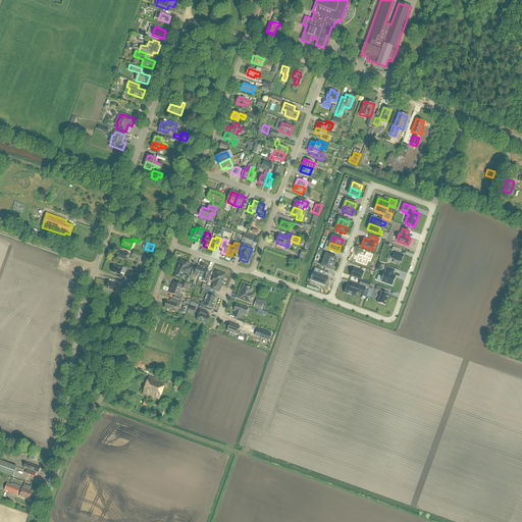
[(392,258),(401,262),(404,254),(395,251),(396,247),(393,246),(390,253),(394,254),(392,258)]
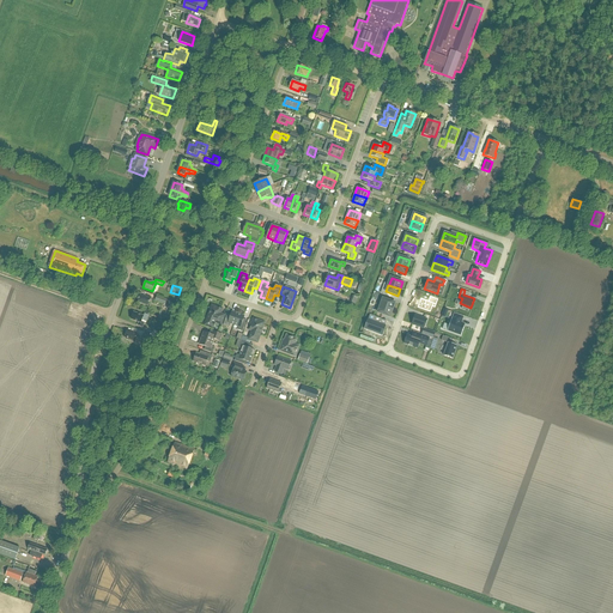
[(147,297),(140,295),(138,302),(147,305),(151,297),(147,296),(147,297)]
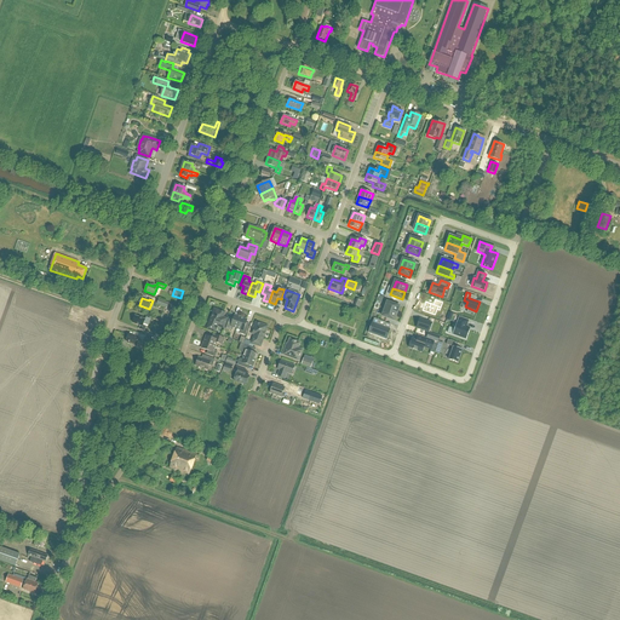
[(388,303),(385,309),(396,314),(399,306),(388,303)]
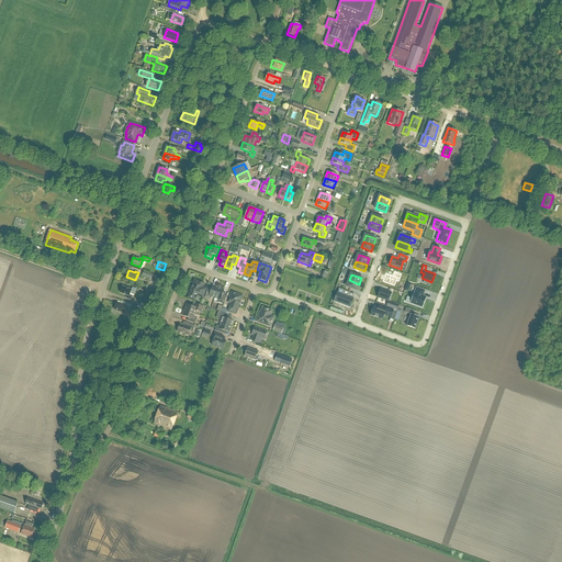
[(349,280),(349,281),(347,287),(357,290),(359,284),(349,280)]
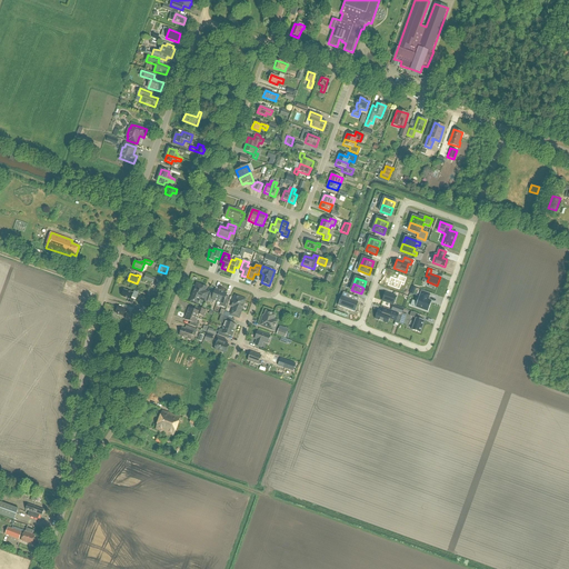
[(206,301),(209,292),(205,291),(206,287),(199,285),(196,287),(190,301),(198,305),(199,299),(206,301)]
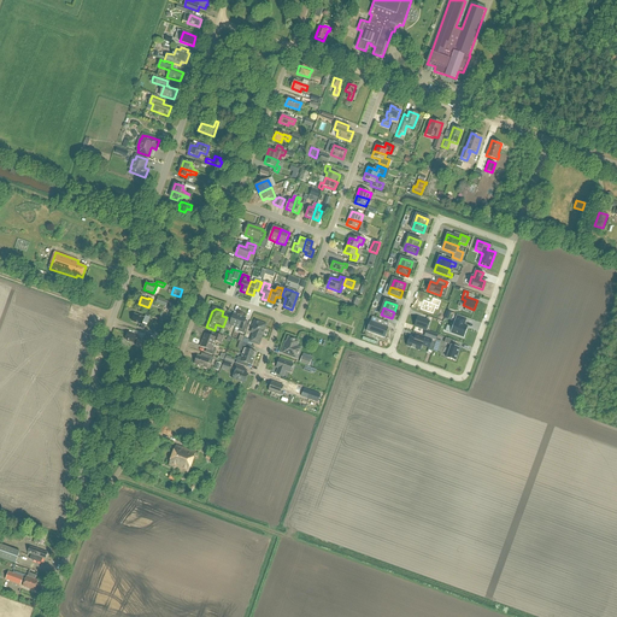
[(236,328),(240,316),(234,313),(231,319),(228,318),(225,327),(231,329),(233,327),(236,328)]
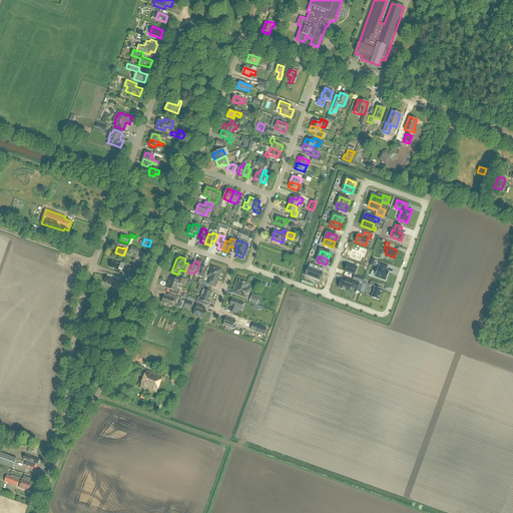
[(119,274),(120,270),(118,270),(120,265),(111,262),(109,268),(116,270),(115,273),(119,274)]
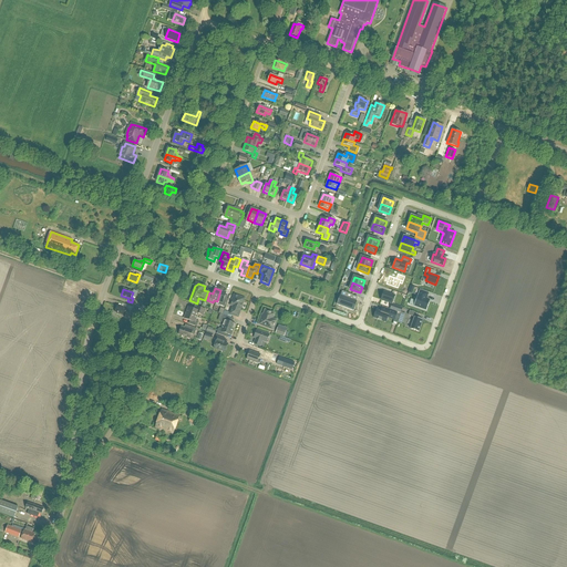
[(220,290),(217,301),(219,302),(218,305),(225,307),(227,299),(225,298),(226,292),(220,290)]
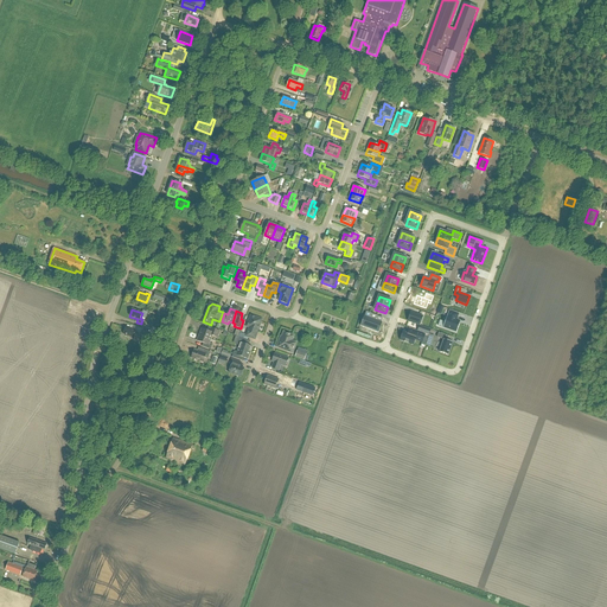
[(440,320),(438,326),(443,327),(457,332),(459,326),(460,324),(460,321),(457,319),(459,314),(449,311),(447,317),(445,323),(441,321),(440,320)]
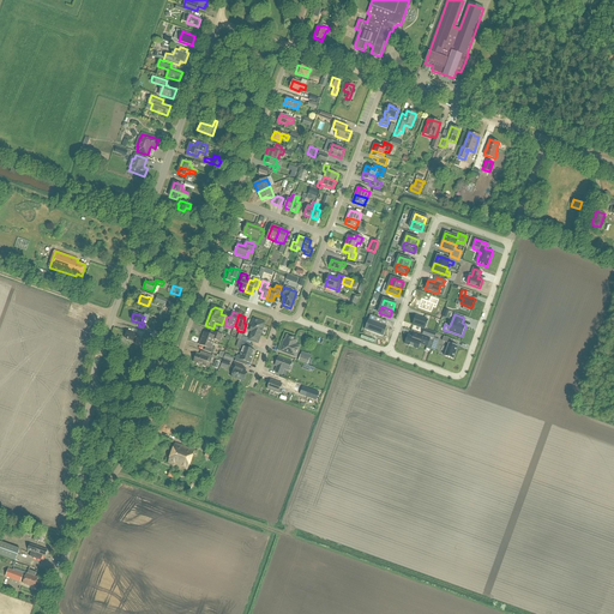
[(425,329),(427,321),(427,320),(416,315),(415,317),(413,325),(423,329),(425,330),(425,329)]
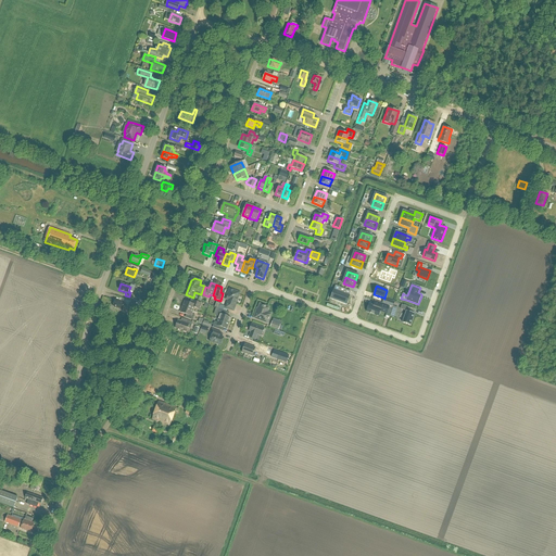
[(234,311),(239,295),(238,292),(230,290),(227,298),(228,300),(229,300),(226,307),(234,311)]
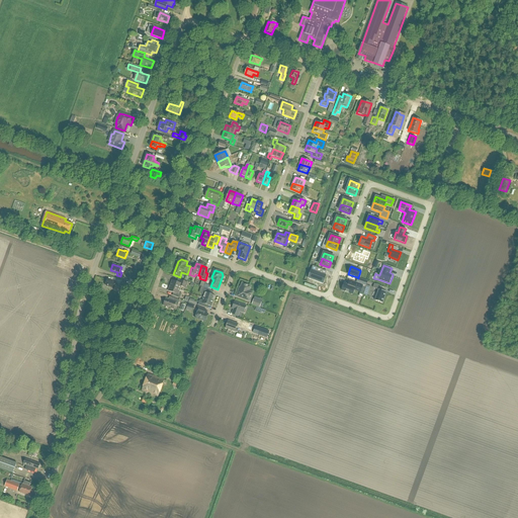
[(313,276),(312,279),(324,283),(327,275),(315,270),(314,272),(313,276)]
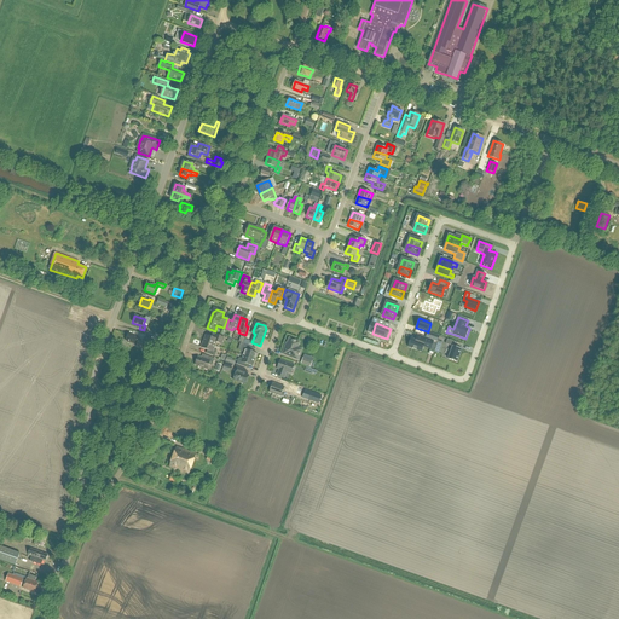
[(438,341),(439,335),(428,331),(428,333),(427,331),(426,337),(438,341)]
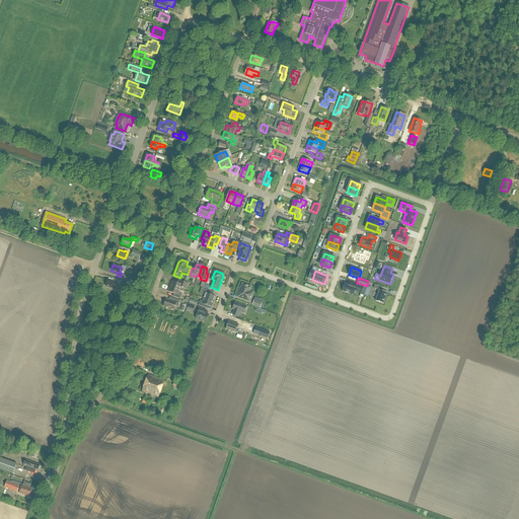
[(108,287),(107,288),(120,292),(121,289),(122,289),(123,287),(129,289),(130,288),(131,289),(132,286),(131,286),(131,285),(122,282),(121,285),(119,285),(117,284),(117,283),(107,280),(105,286),(108,287)]
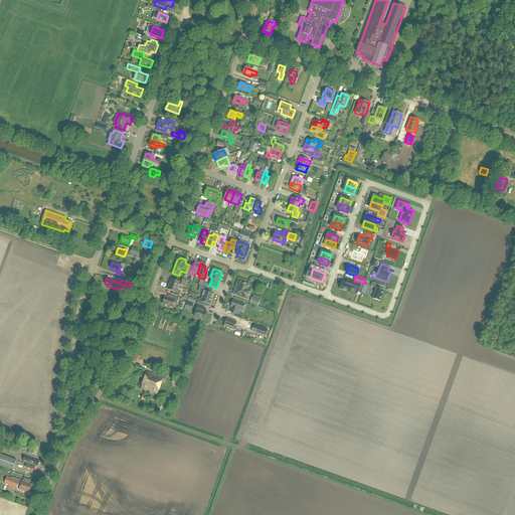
[(169,284),(179,288),(180,285),(184,287),(186,282),(177,278),(176,281),(171,279),(169,284)]
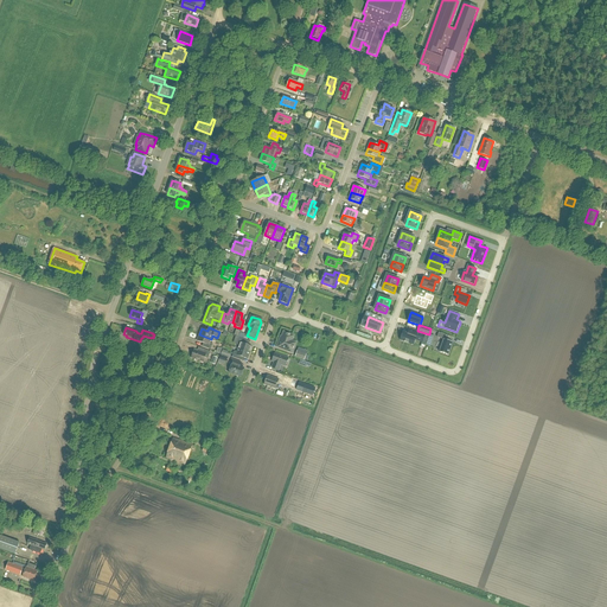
[(404,331),(401,340),(413,344),(414,339),(422,343),(425,336),(416,332),(416,333),(414,332),(414,331),(410,330),(409,333),(404,331)]
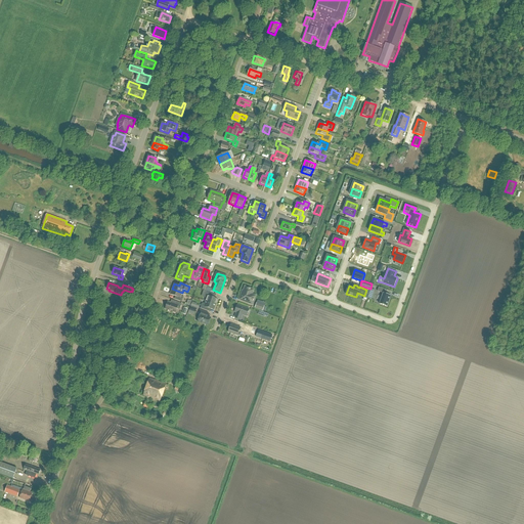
[(253,303),(255,297),(255,296),(252,295),(253,291),(252,290),(247,288),(245,289),(244,292),(243,292),(239,299),(241,300),(252,304),(253,303)]
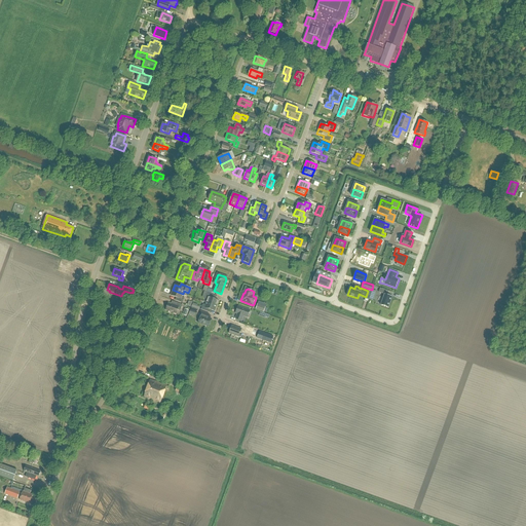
[(380,305),(388,308),(392,297),(386,295),(387,291),(380,289),(379,293),(384,295),(380,305)]
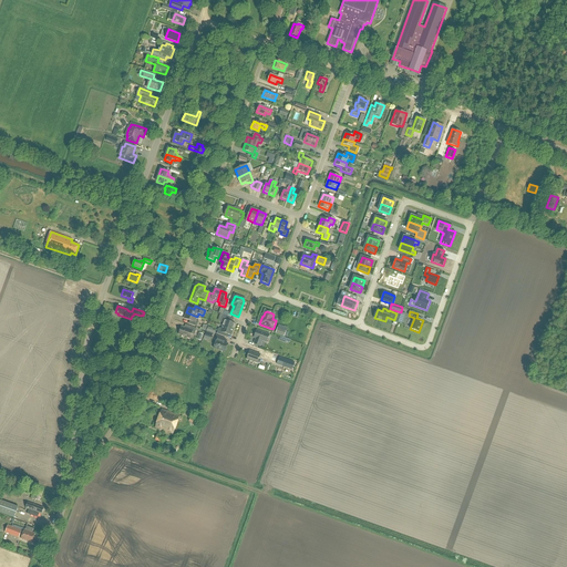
[(196,320),(197,317),(186,312),(184,319),(189,321),(188,323),(197,327),(198,321),(196,320)]
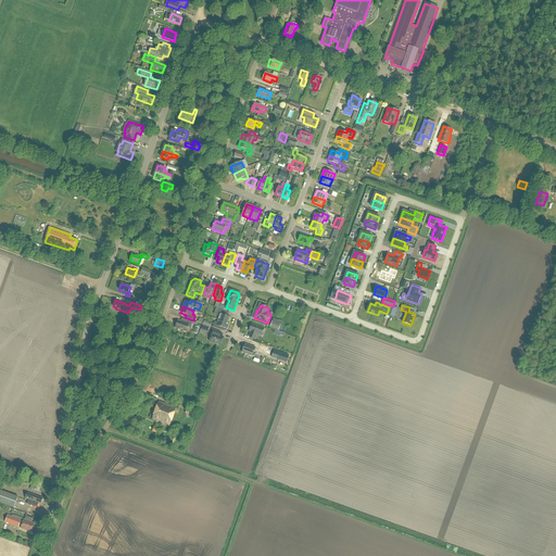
[(218,319),(229,324),(231,317),(226,316),(227,312),(224,311),(219,308),(217,316),(219,316),(218,319)]
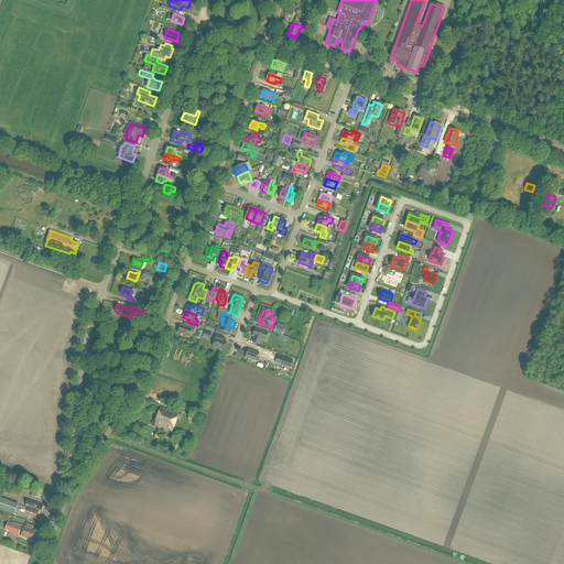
[(283,335),(285,326),(277,323),(274,332),(283,335)]
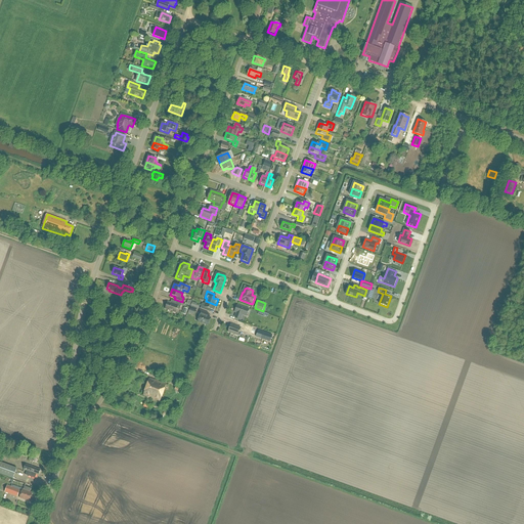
[(214,310),(216,305),(206,301),(205,304),(203,303),(201,308),(208,311),(209,308),(214,310)]
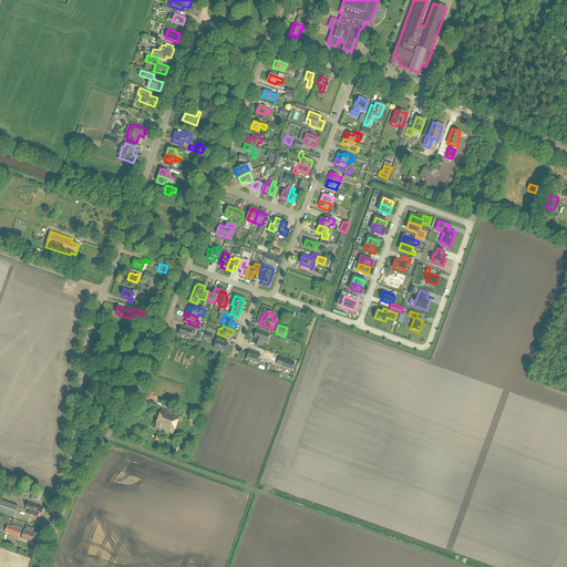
[(195,336),(197,329),(189,327),(188,329),(182,327),(178,334),(189,339),(192,334),(195,336)]
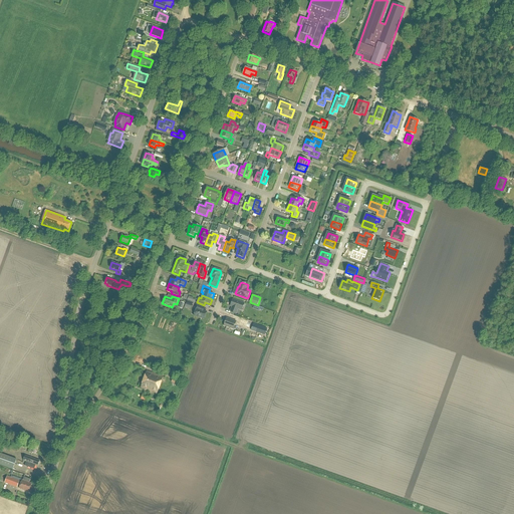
[(240,310),(243,303),(232,299),(229,306),(231,307),(229,311),(235,313),(237,309),(240,310)]
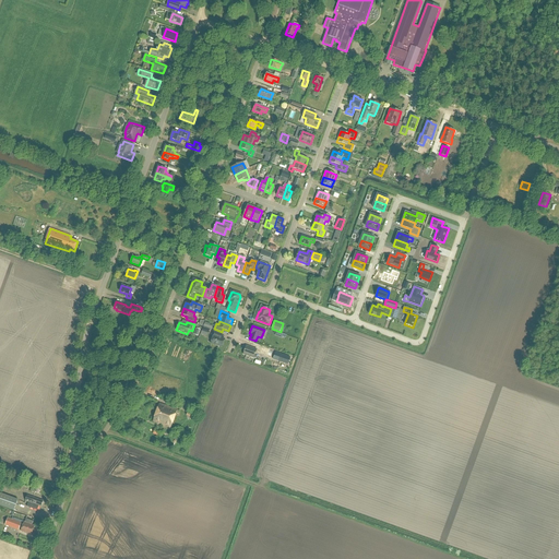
[(222,347),(225,340),(221,337),(223,334),(213,331),(212,335),(213,336),(211,344),(222,347)]
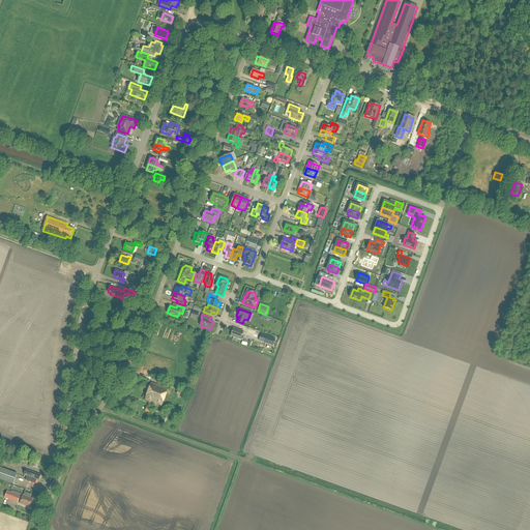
[(240,340),(243,331),(234,328),(231,336),(240,340)]
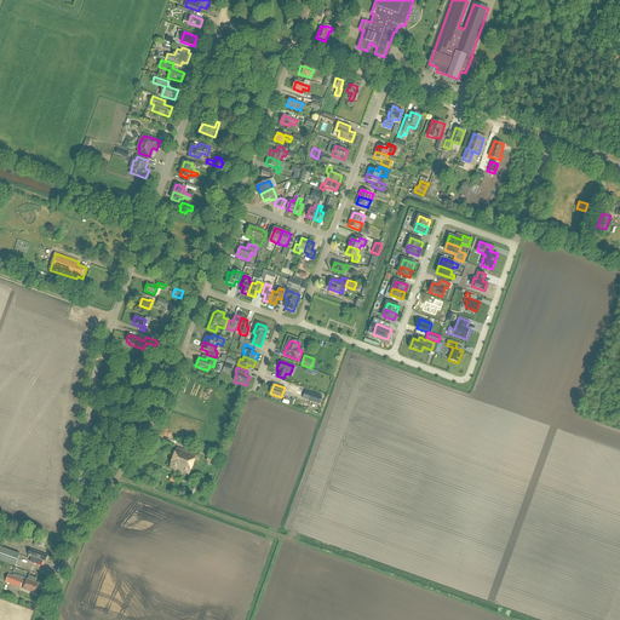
[(189,475),(196,455),(177,448),(170,468),(189,475)]
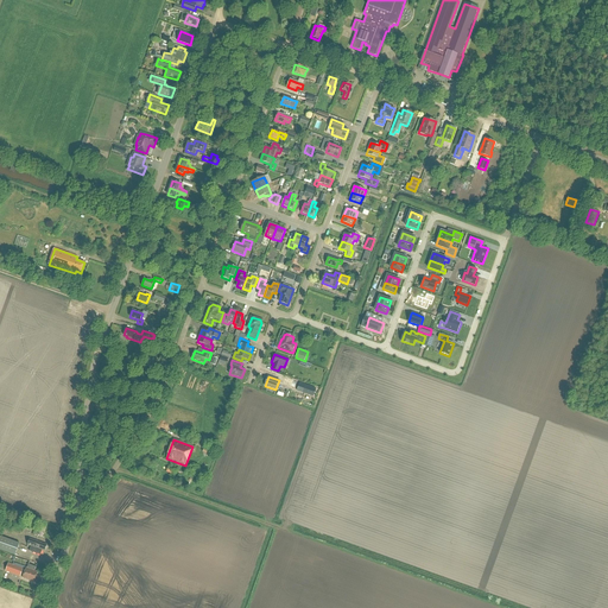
[(0,550),(16,556),(20,543),(0,536),(0,550)]
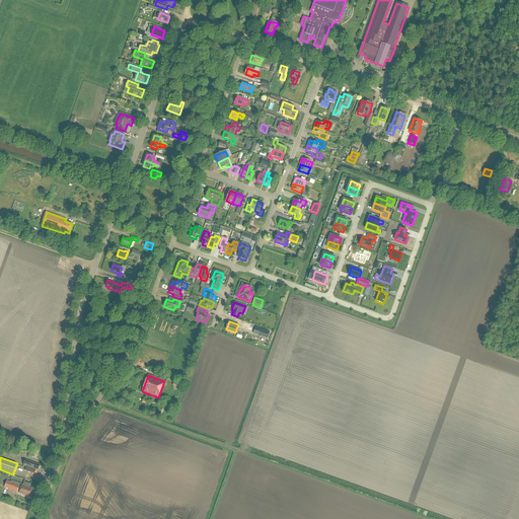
[(39,470),(40,465),(25,460),(23,465),(26,466),(25,470),(31,472),(34,473),(35,469),(39,470)]
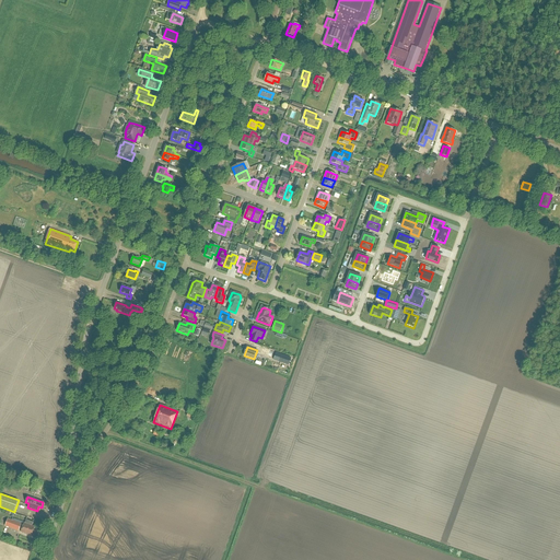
[(19,532),(22,524),(8,518),(6,526),(19,532)]
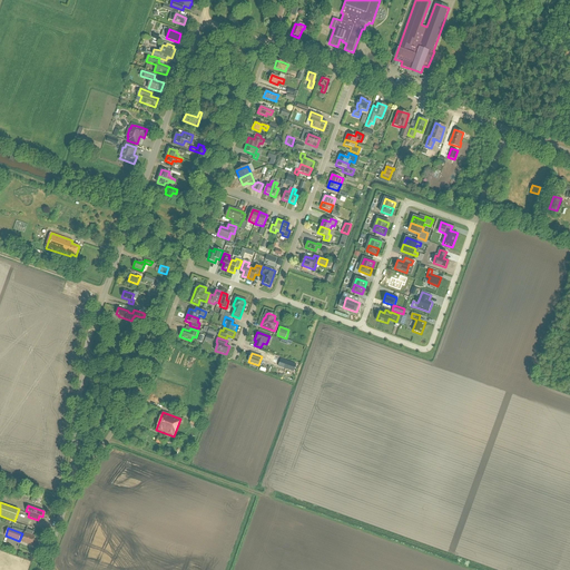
[(32,536),(33,531),(27,529),(25,533),(25,532),(21,541),(31,546),(35,537),(32,536)]
